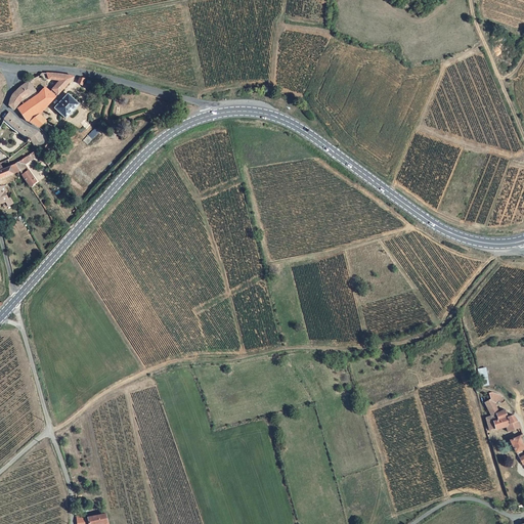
[(59,92),(75,77),(47,73),(47,75),(48,77),(49,79),(60,81),(54,87),(59,92)]
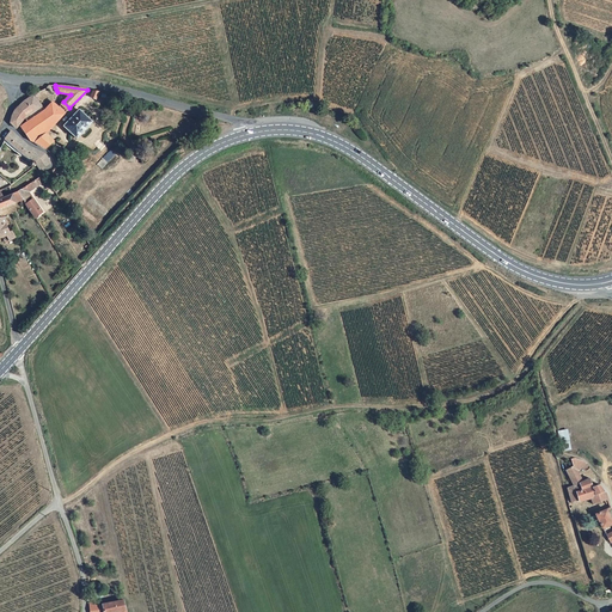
[(22,118),(40,105),(34,99),(36,97),(34,95),(24,101),(17,106),(10,122),(12,126),(14,127),(22,118)]
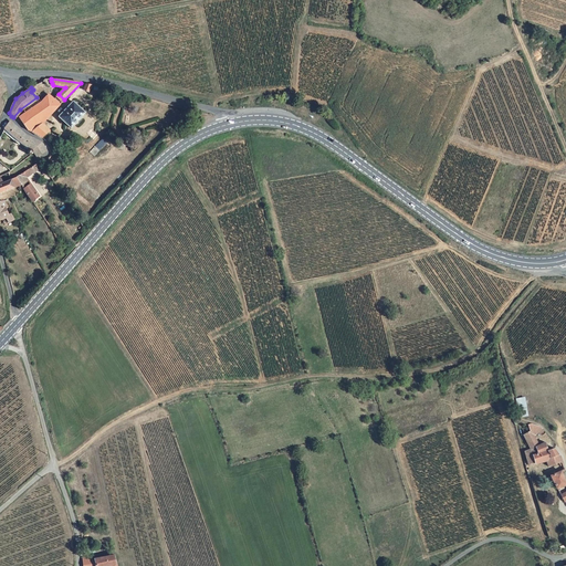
[(60,103),(50,93),(41,101),(20,116),(28,127),(41,138),(50,130),(41,121),(60,103)]
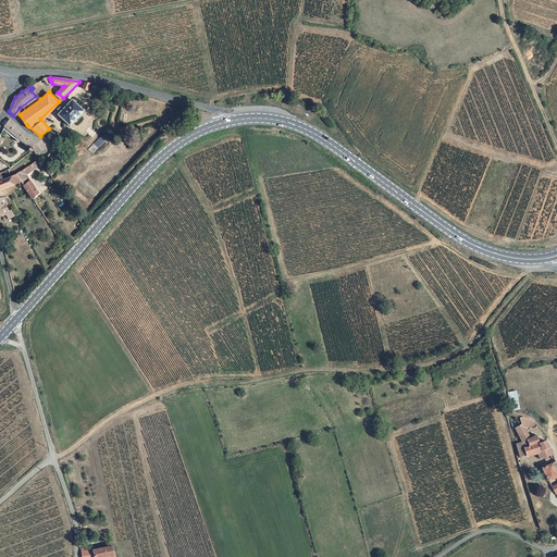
[(70,125),(84,111),(73,99),(59,113),(70,125)]
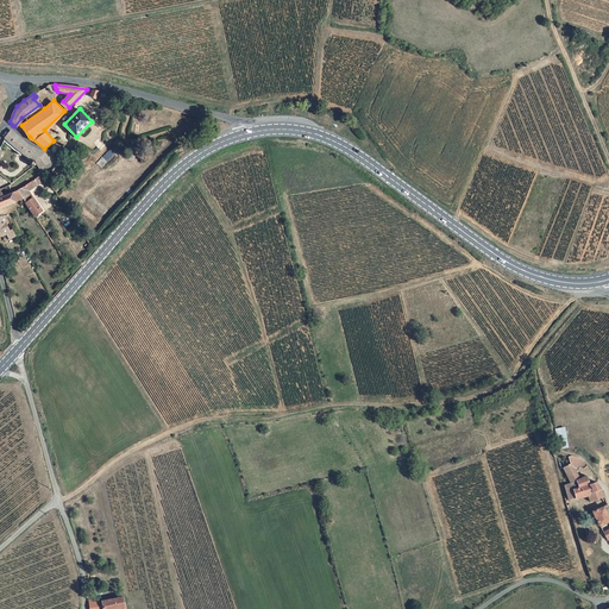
[(27,145),(13,132),(5,142),(8,144),(11,142),(33,156),(32,157),(31,159),(31,162),(32,164),(35,164),(38,161),(42,169),(51,163),(46,155),(27,145)]
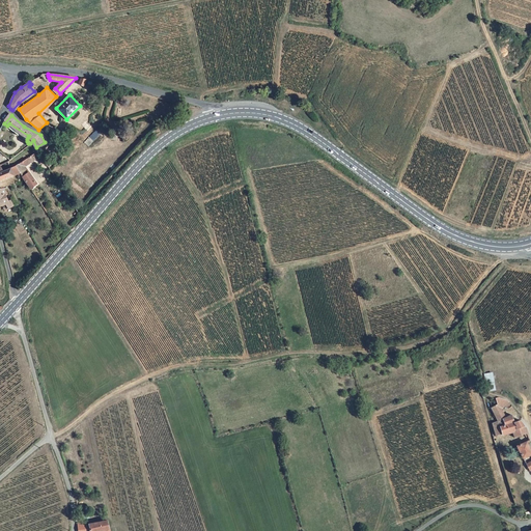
[(98,128),(84,142),(88,146),(102,131),(98,128)]
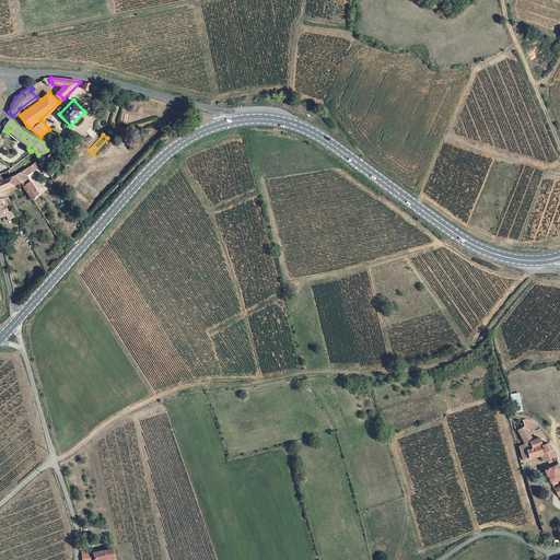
[(30,167),(33,173),(45,165),(41,161),(30,167)]
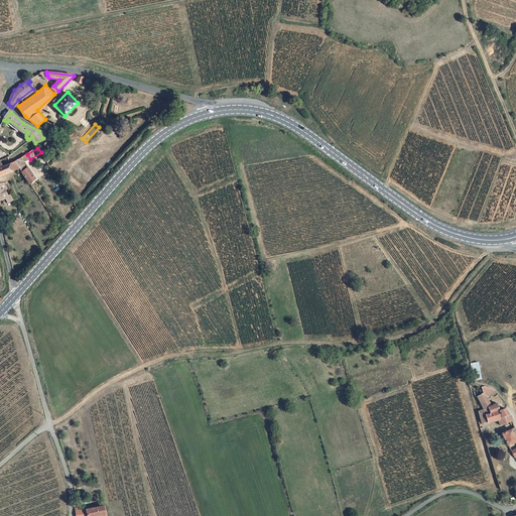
[(0,176),(1,176),(10,173),(17,169),(19,172),(22,171),(15,161),(10,163),(8,157),(10,156),(7,153),(4,150),(1,152),(3,159),(0,160),(0,176)]
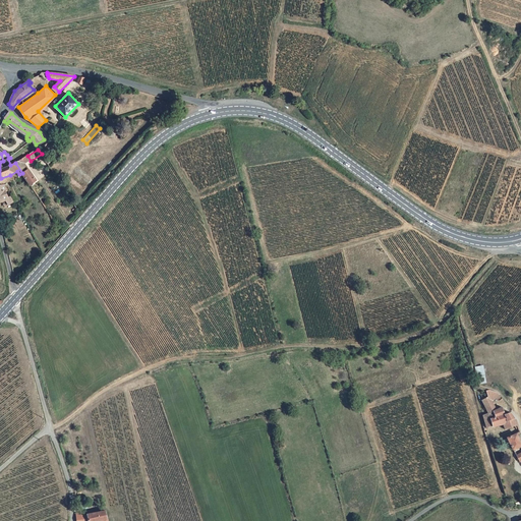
[(37,180),(25,164),(22,159),(15,163),(22,173),(25,178),(31,185),(37,180)]
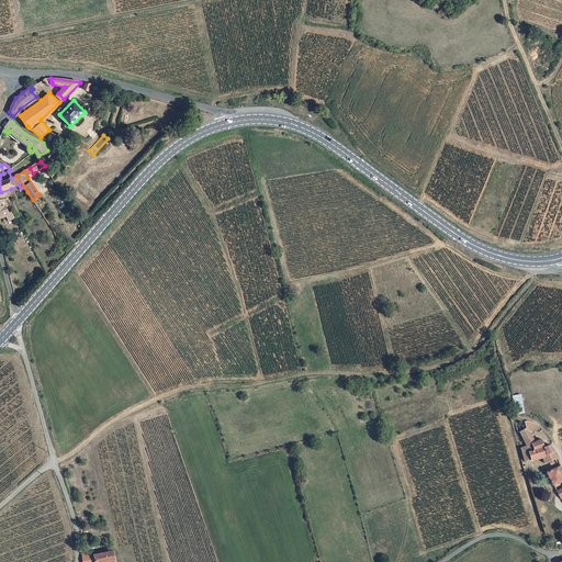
[(11,221),(17,218),(13,212),(11,212),(7,201),(0,201),(0,218),(9,216),(11,221)]
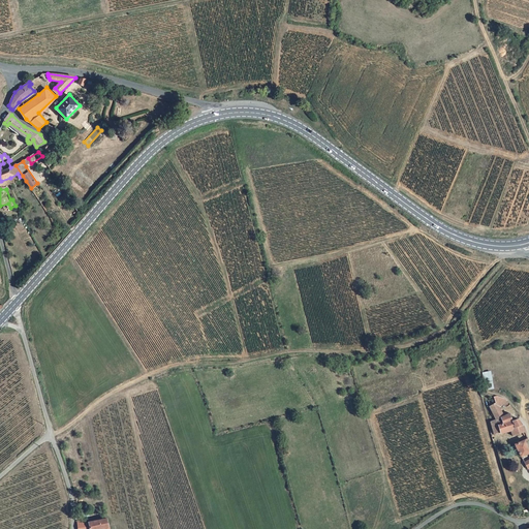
[(497,397),(493,398),(496,403),(491,406),(496,418),(500,417),(502,424),(510,421),(507,414),(503,415),(500,407),(506,403),(505,400),(501,398),(497,397)]
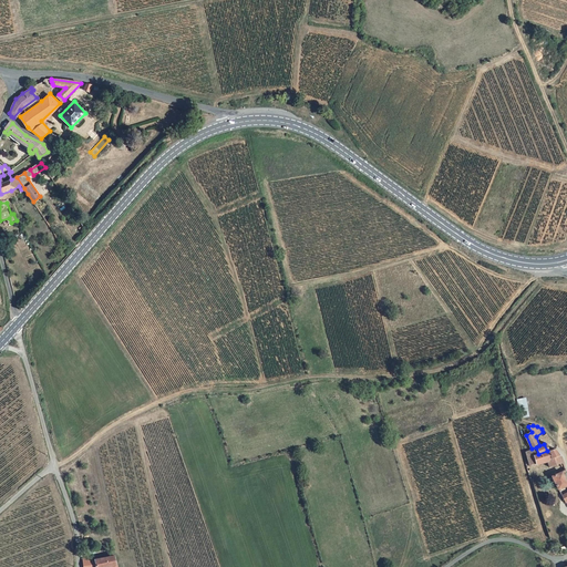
[(525,462),(527,466),(546,461),(548,467),(563,463),(558,455),(550,459),(547,451),(538,454),(536,447),(532,449),(525,452),(528,461),(525,462)]
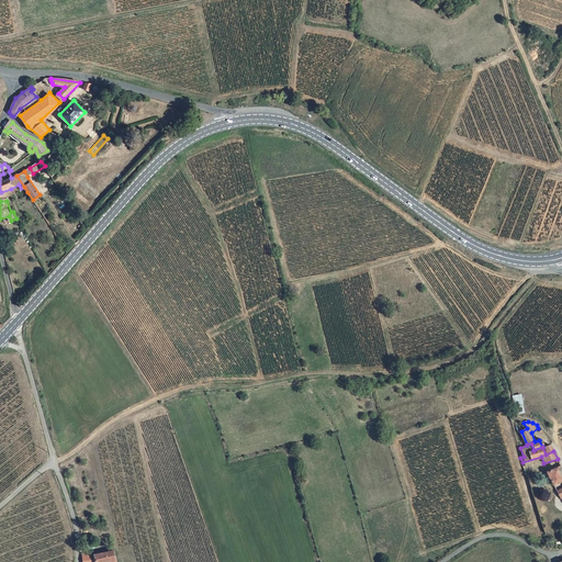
[(542,447),(546,454),(553,451),(548,445),(542,447)]
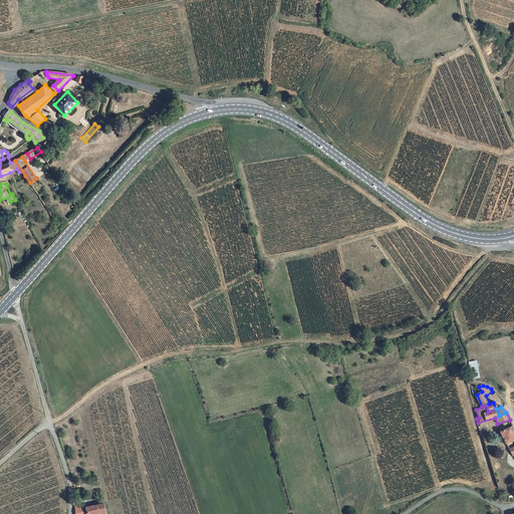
[(513,442),(508,428),(499,432),(504,444),(513,442)]
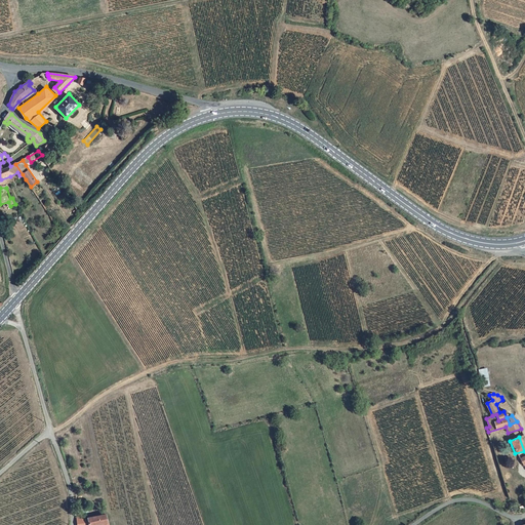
[(77,524),(98,524),(104,524),(103,524),(109,524),(108,516),(83,519),(82,516),(77,516),(77,524)]
